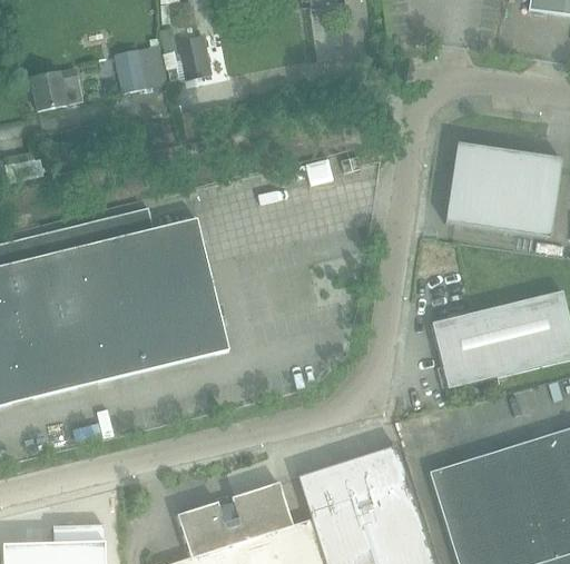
[(529,0),(528,8),(569,13),(569,0),(529,0)]
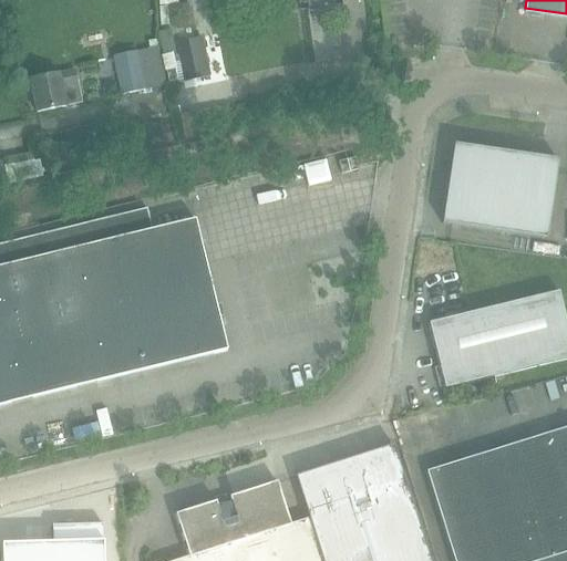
[(183,78),(209,73),(202,33),(175,39),(183,78)]
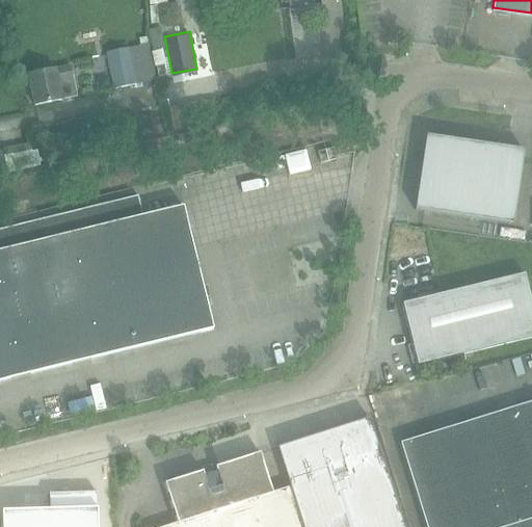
[(147,40),(106,49),(114,85),(156,76),(154,68),(149,47),(147,40)]
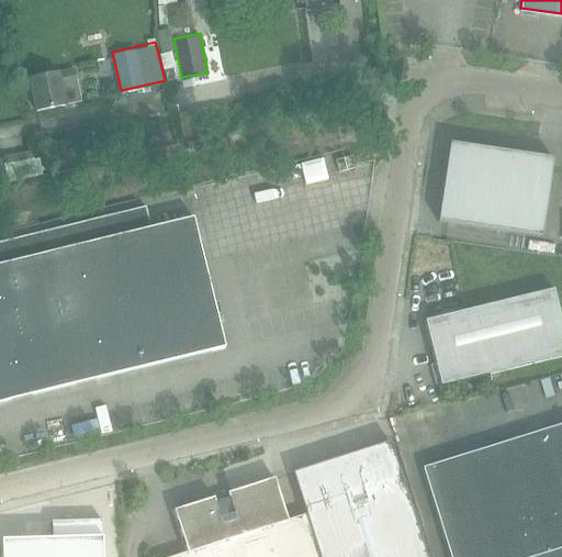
[(58,69),(51,71),(30,76),(36,108),(66,102),(65,101),(80,98),(74,67),(58,69)]
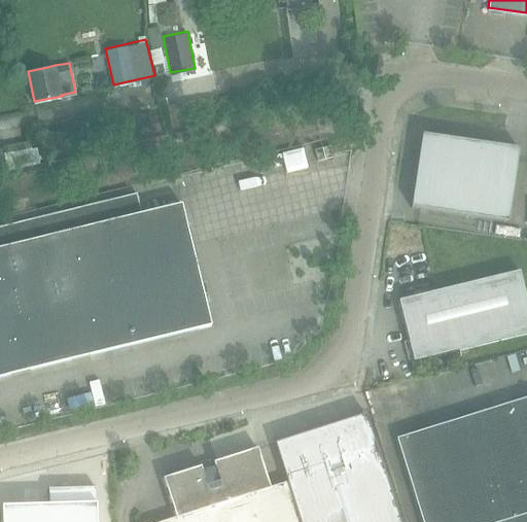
[(338,112),(349,114),(350,103),(340,101),(338,112)]
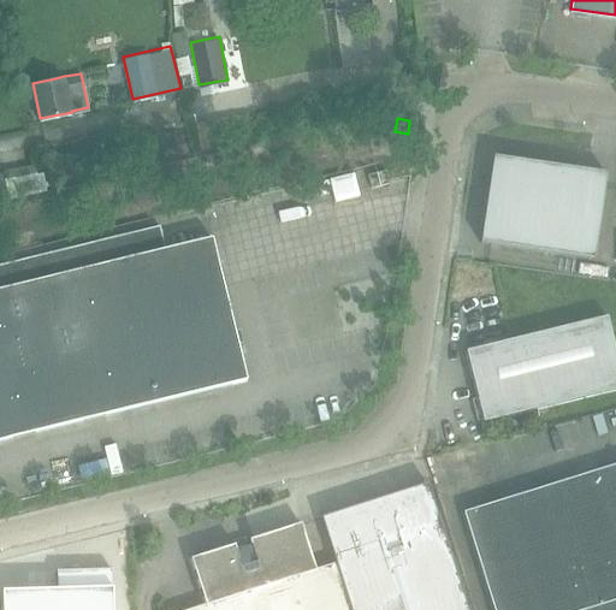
[(606,170),(493,153),(480,238),(594,255),(606,170)]
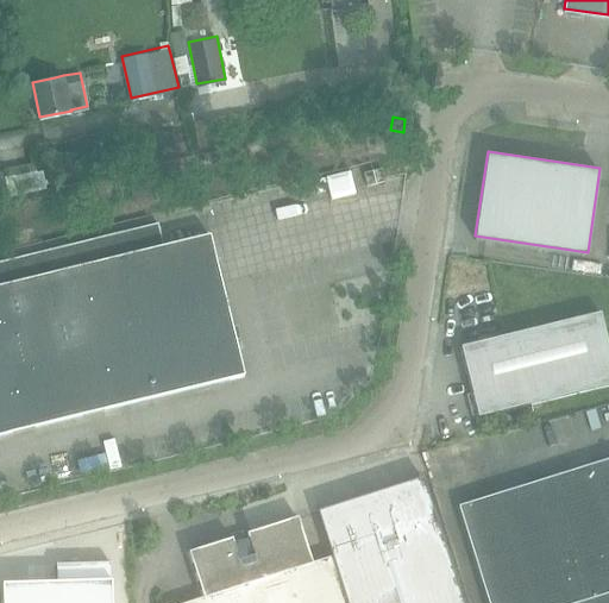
[(364,169),(366,182),(384,177),(381,165),(364,169)]
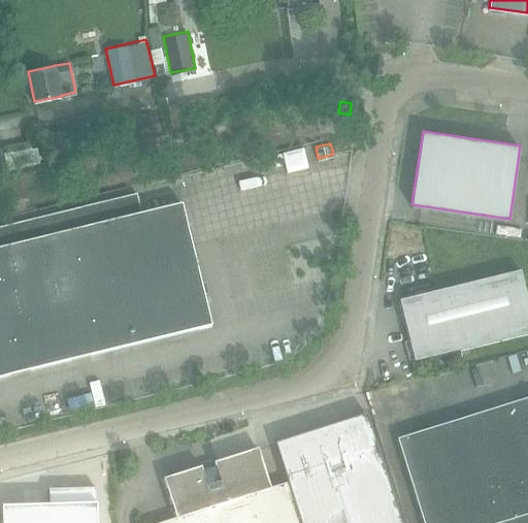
[(0,374),(211,323),(182,201),(141,210),(137,191),(0,224),(0,374)]
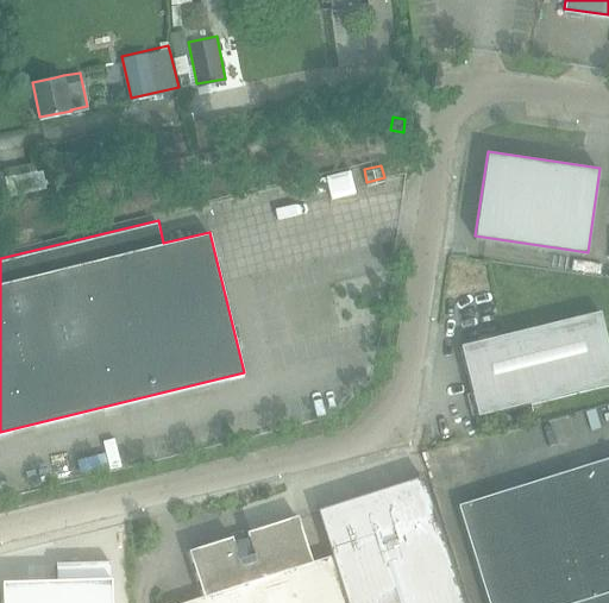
[(608,346),(600,309),(460,344),(478,414),(608,381),(608,346)]
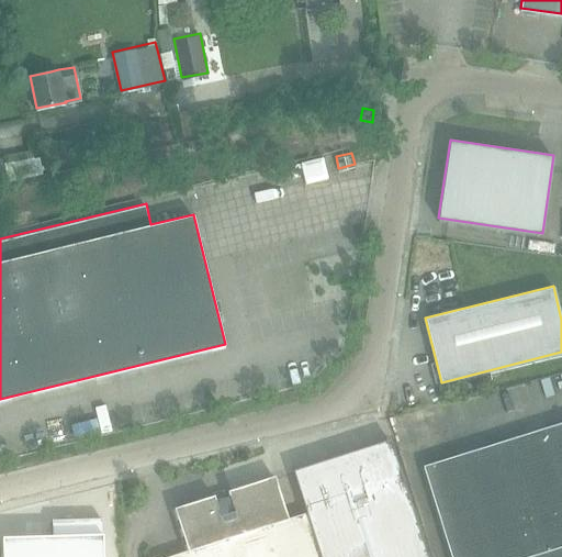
[(561,556),(561,421),(423,465),(451,556),(561,556)]
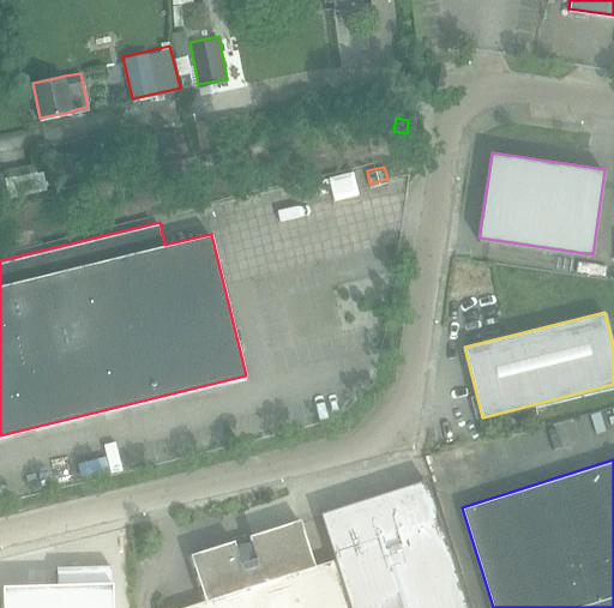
[(467,607),(426,479),(319,512),(333,558),(349,607),(467,607)]
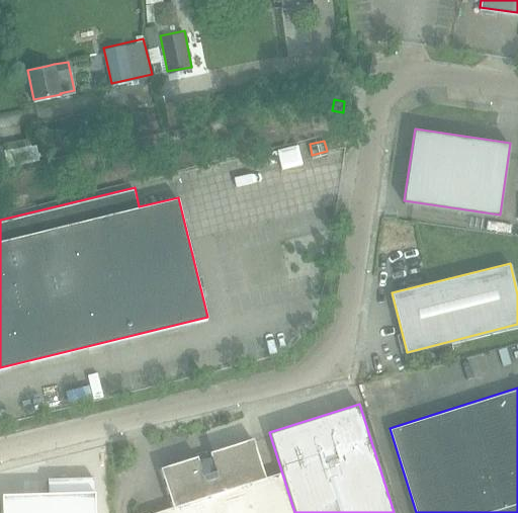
[(149,512),(294,512),(281,471),(265,476),(253,437),(209,451),(210,455),(198,459),(197,455),(160,466),(173,506),(149,512)]
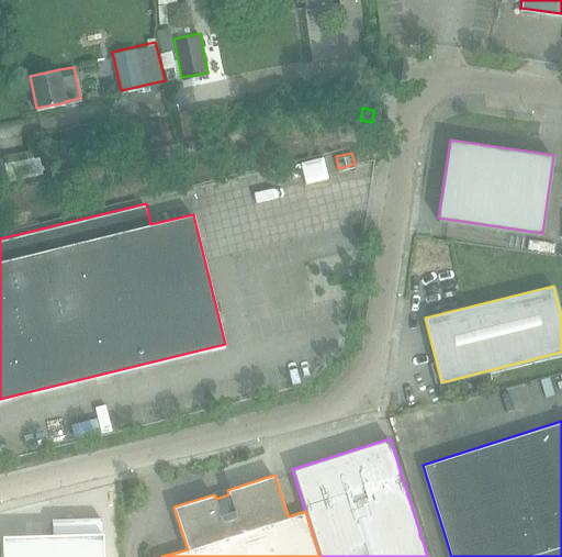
[(103,556),(102,516),(78,516),(66,517),(65,517),(64,517),(63,517),(62,517),(52,517),(53,535),(2,536),(2,556),(103,556)]
